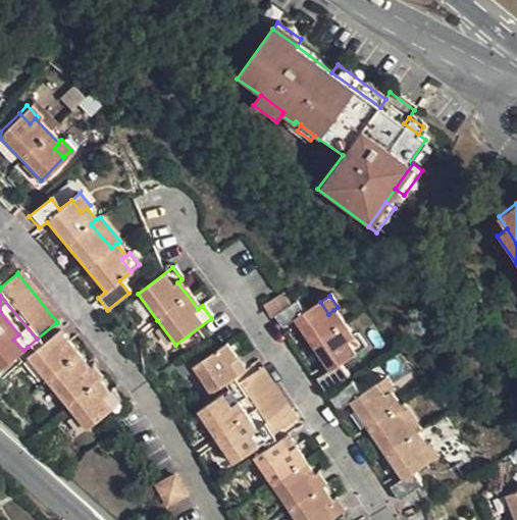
[(339,364),(354,353),(346,342),(353,338),(333,310),(328,314),(320,302),(304,312),(295,300),(272,314),(279,326),(292,320),(326,371),(315,379),(323,392),(346,375),(339,364)]
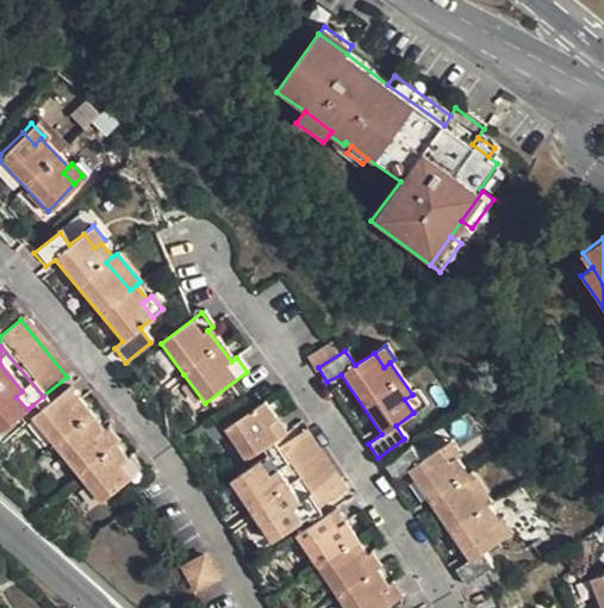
[(0,432),(27,409),(16,397),(22,391),(0,365),(0,432)]
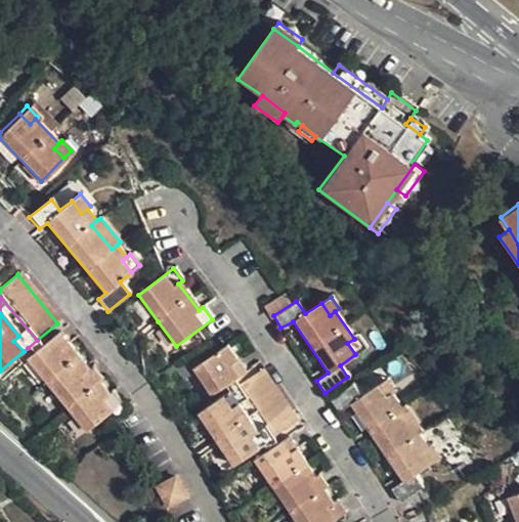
[(97,382),(87,370),(57,335),(42,346),(33,354),(26,360),(85,433),(122,403),(112,391),(106,394),(97,382)]
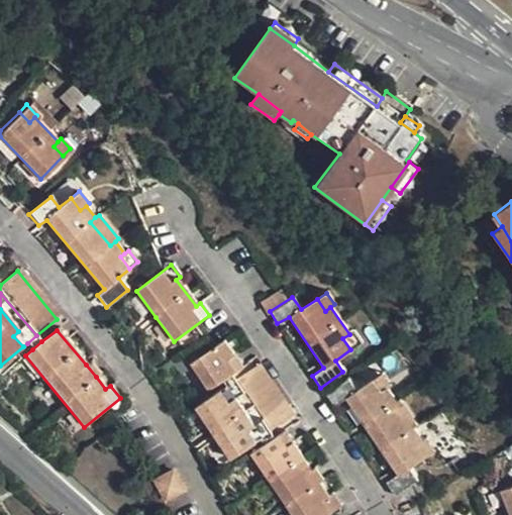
[(352,332),(349,334),(342,338),(350,349),(360,342),(352,332)]
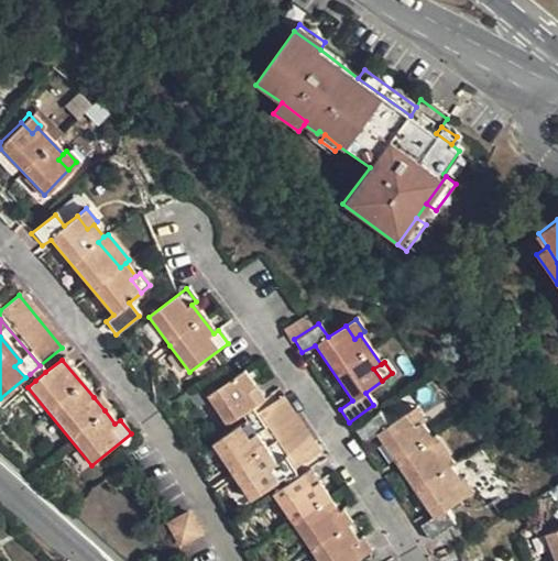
[(30,374),(35,381),(45,372),(40,365),(30,374)]
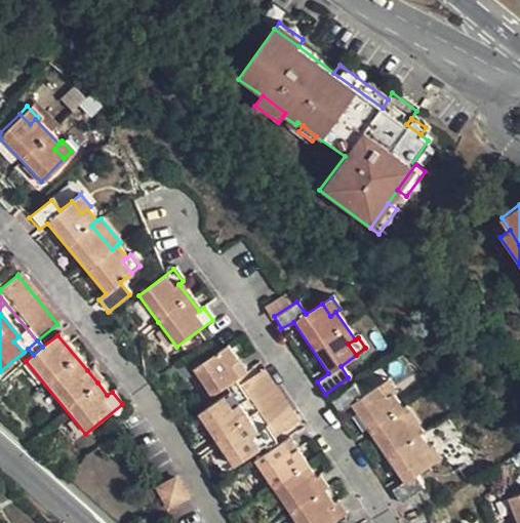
[(211,397),(225,388),(234,380),(244,374),(226,348),(193,370),(211,397)]
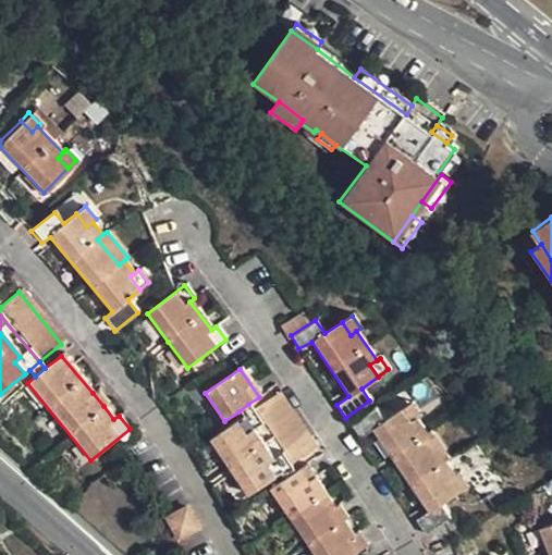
[(98,390),(93,393),(103,406),(107,402),(98,390)]
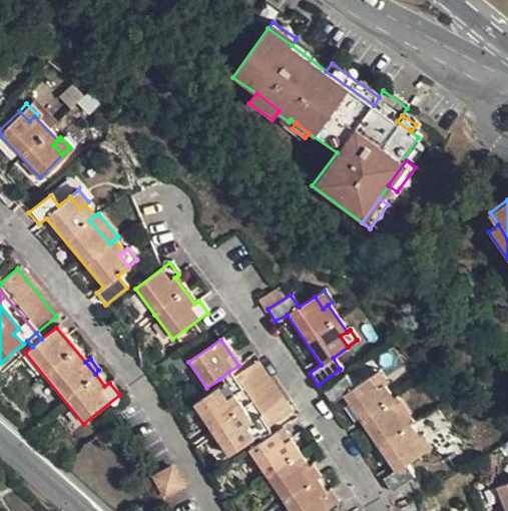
[(256,364),(233,379),(269,430),(290,416),(256,364)]
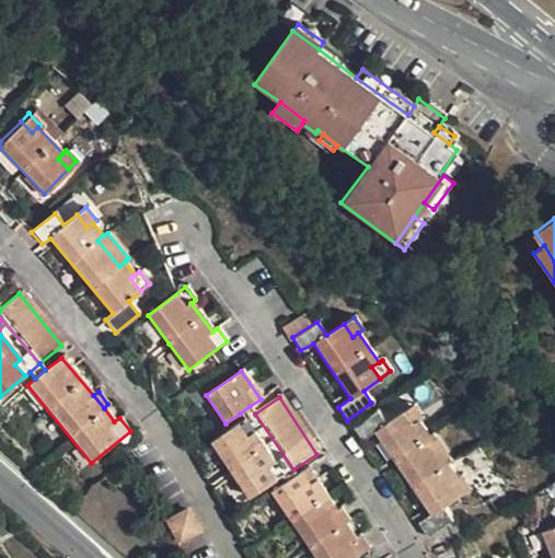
[(255,414),(250,406),(240,414),(245,420),(255,414)]
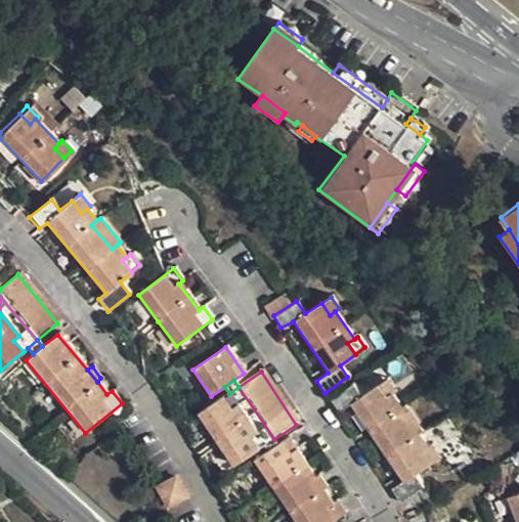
[(386,380),(377,386),(386,399),(392,396),(395,393),(386,380)]
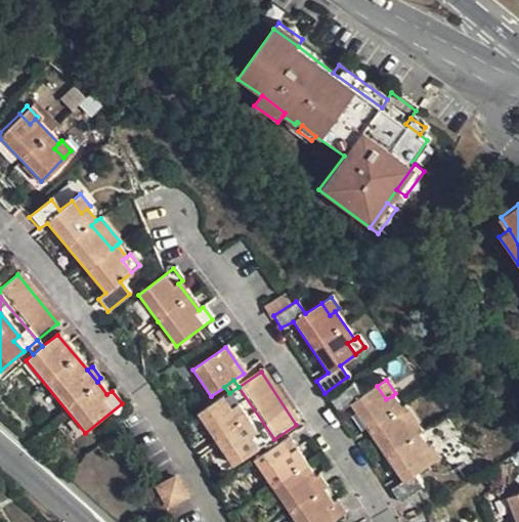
[(414,476),(430,466),(421,452),(427,448),(419,435),(413,439),(394,412),(399,408),(392,396),(386,399),(377,386),(360,397),(352,385),(330,400),(338,411),(349,405),(401,482),(391,489),(399,504),(422,488),(414,476)]
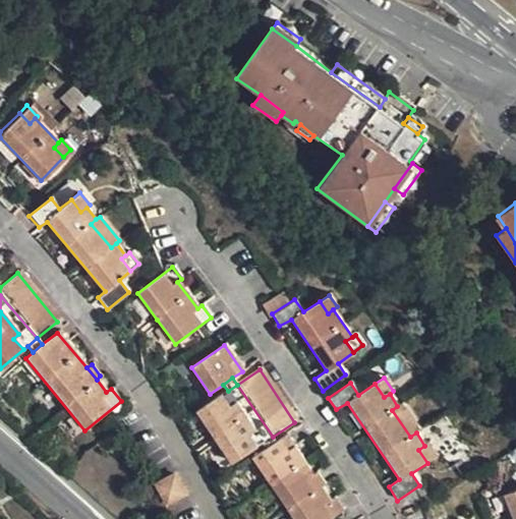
[(273,437),(237,385),(228,391),(222,395),(230,407),(236,403),(254,429),(249,434),(258,447),(263,443),(273,437)]
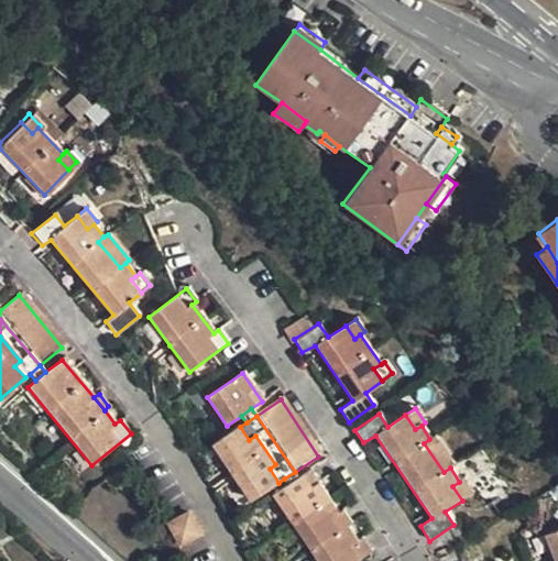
[(249,440),(240,427),(214,444),(252,501),(279,483),(270,469),(275,464),(255,436),(249,440)]
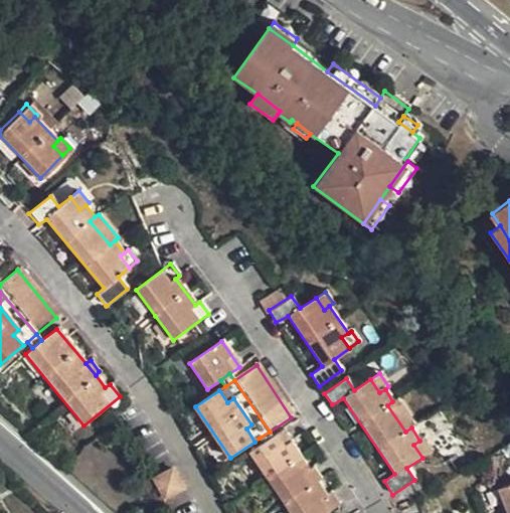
[(396,399),(392,401),(387,405),(405,432),(411,428),(413,424),(396,399)]
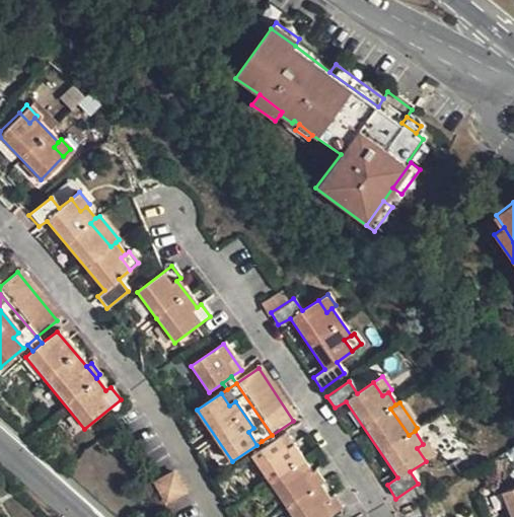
[(285,434),(275,440),(266,447),(252,455),(291,516),(328,516),(341,509),(333,496),(326,498),(318,486),(311,474),(285,434)]
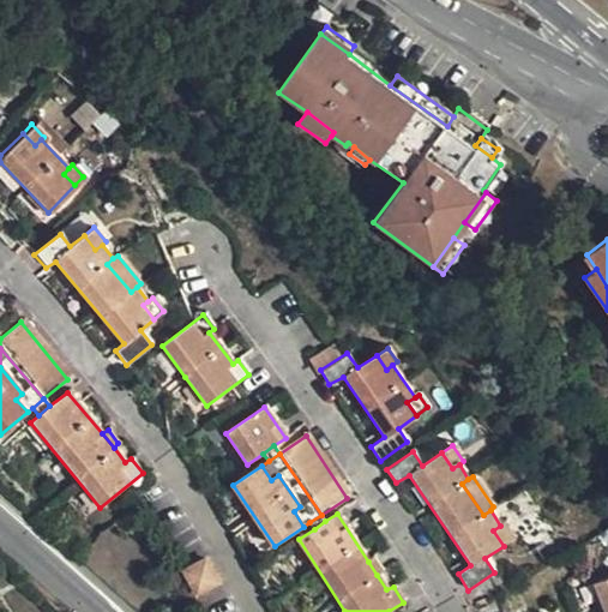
[(325,521),(321,515),(309,522),(314,529),(325,521)]
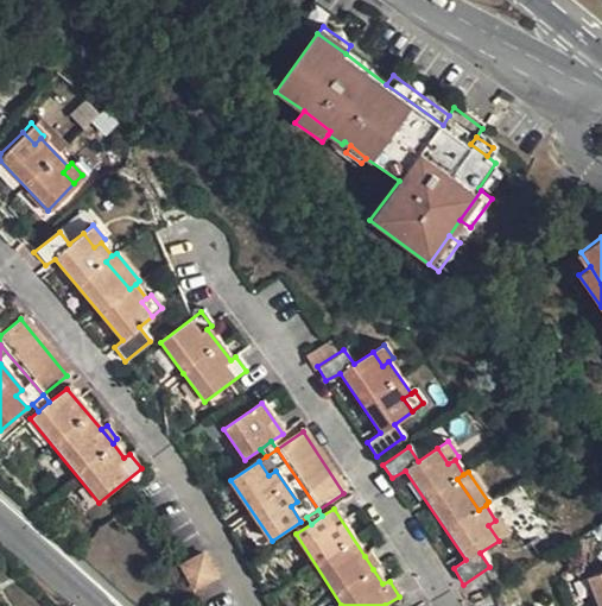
[(500,518),(495,521),(488,525),(499,541),(509,534),(500,518)]
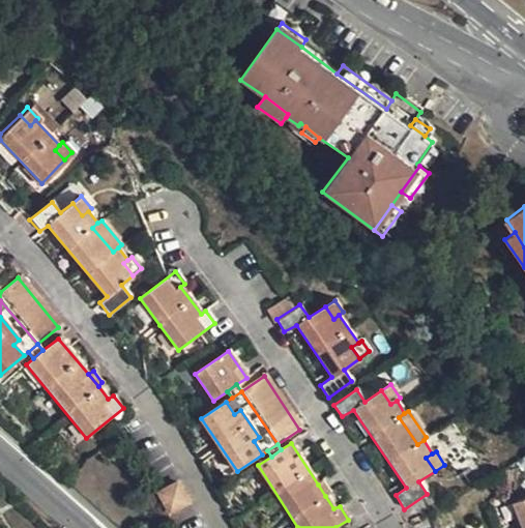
[(323,480),(318,485),(325,496),(330,492),(323,480)]
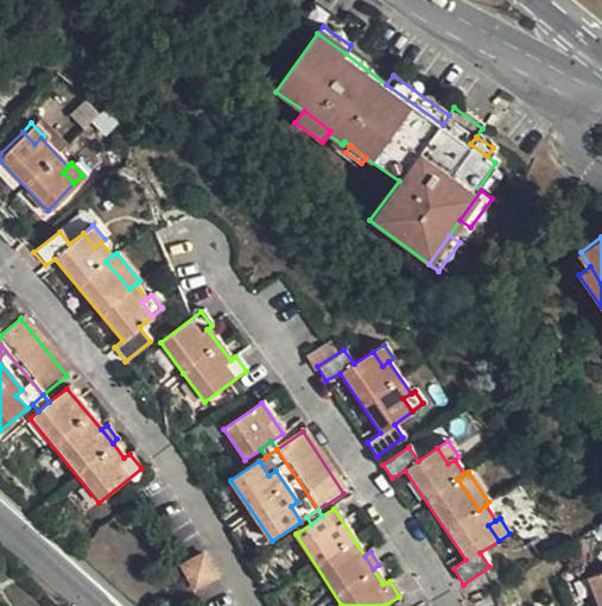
[(202,557),(181,570),(192,592),(214,579),(202,557)]
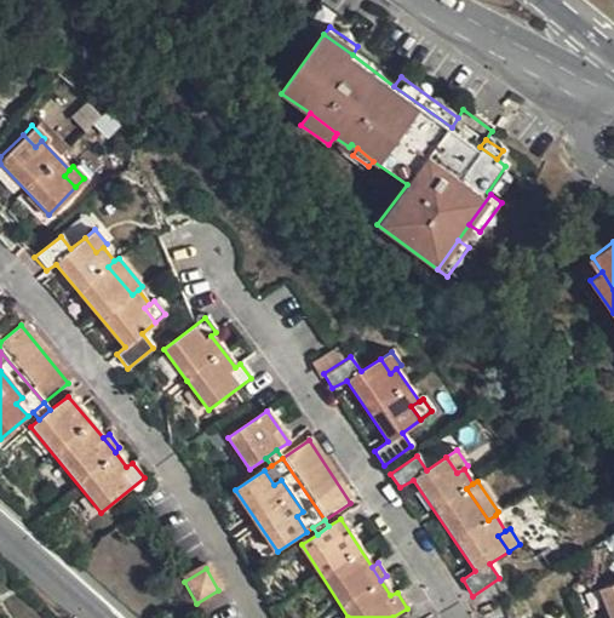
[(613,581),(602,585),(613,617),(613,581)]
